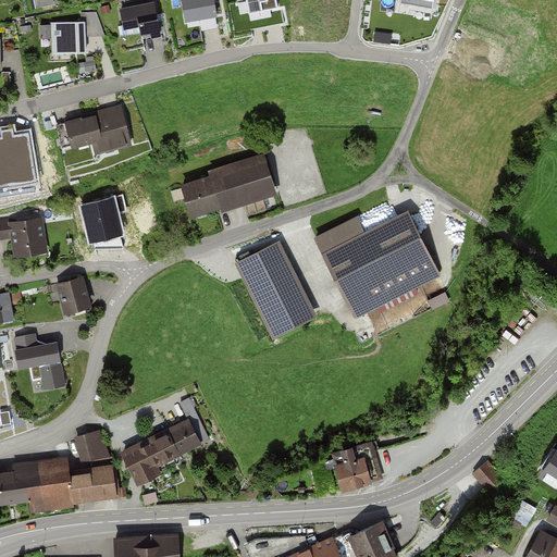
[(182,0),(186,20),(217,15),(213,0),(182,0)]
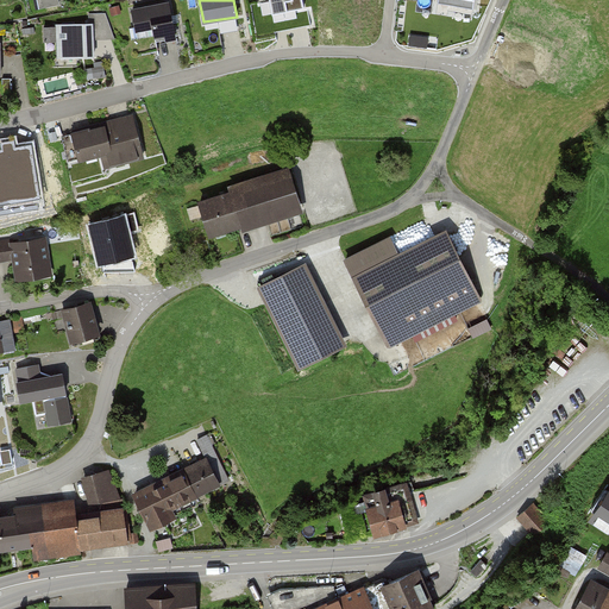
[(271,14),(276,33),(286,31),(284,26),(290,25),(292,31),(312,26),(308,8),(305,8),(302,0),(269,0),(271,7),(278,6),(281,13),(271,14)]
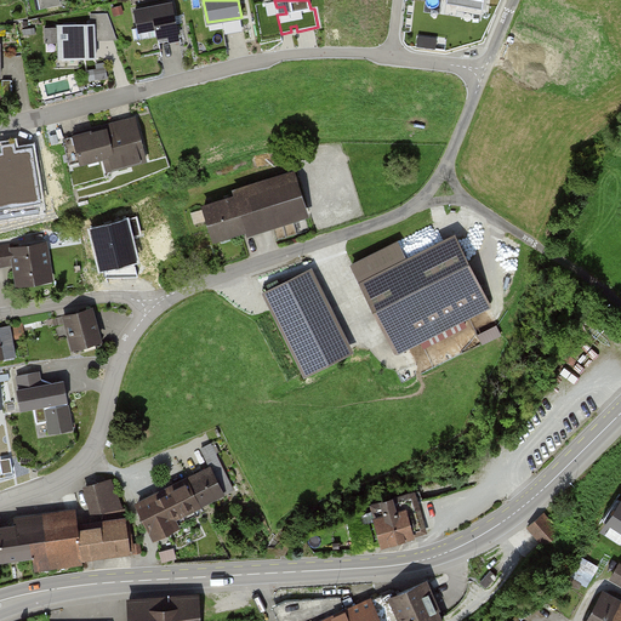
[(172,4),(135,11),(140,30),(157,27),(160,43),(180,39),(172,4)]
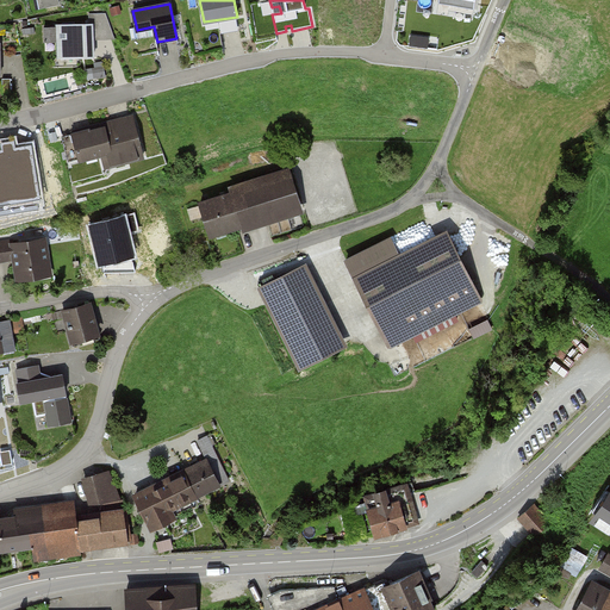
[(58,29),(45,29),(45,42),(58,42),(60,58),(94,57),(93,35),(113,33),(106,14),(91,14),(91,23),(58,24),(58,29)]
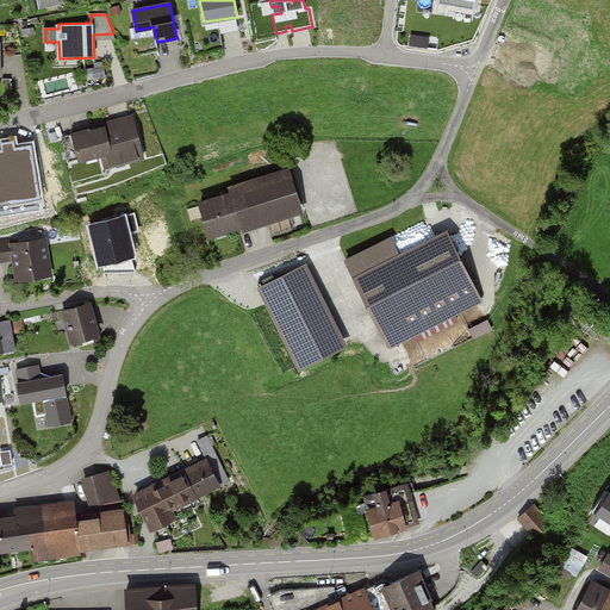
[(74,136),(64,138),(70,161),(81,159),(79,151),(100,145),(106,168),(143,157),(132,117),(119,120),(120,124),(98,130),(97,126),(73,132),(74,136)]
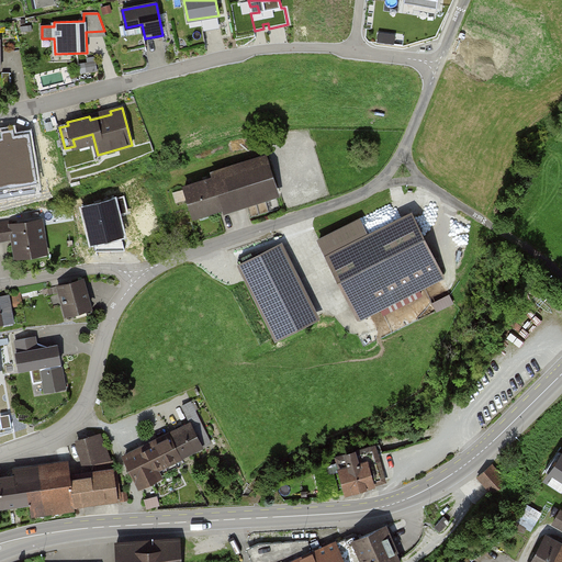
[(267,161),(186,188),(194,216),(277,190),(267,161)]
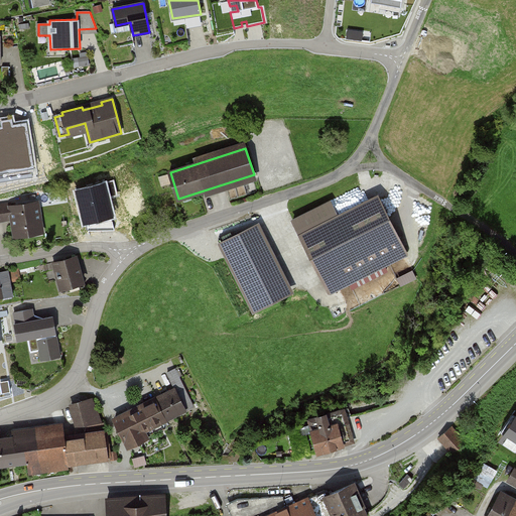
[(331,202),(294,221),(330,293),(408,254),(380,199),(340,219),(331,202)]
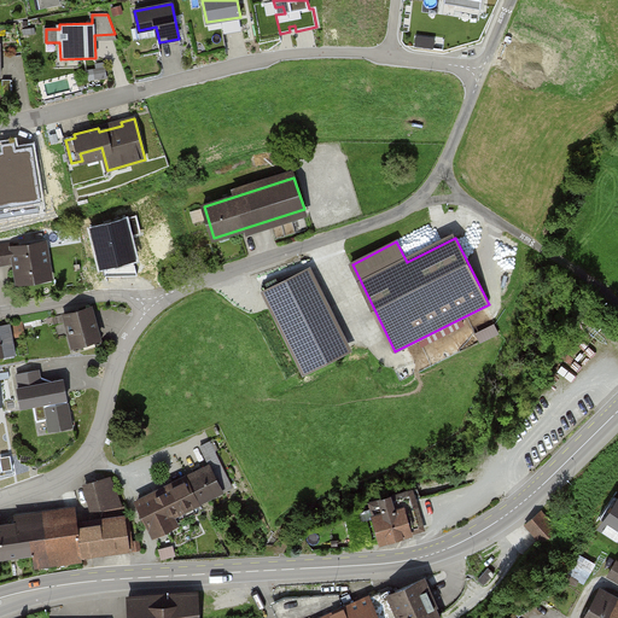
[(53,277),(46,239),(0,245),(0,262),(11,261),(15,283),(53,277)]
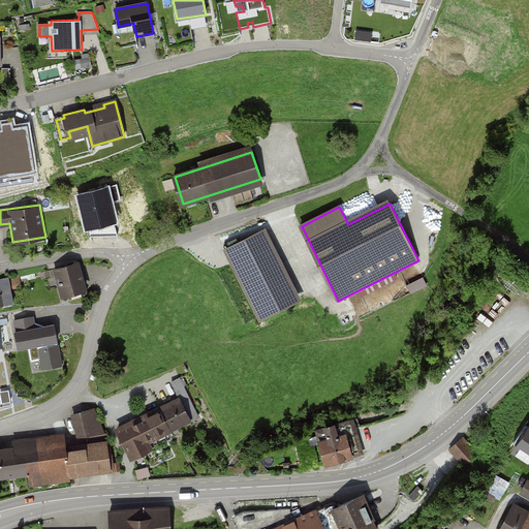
[(261,234),(226,250),(259,317),(294,301),(261,234)]
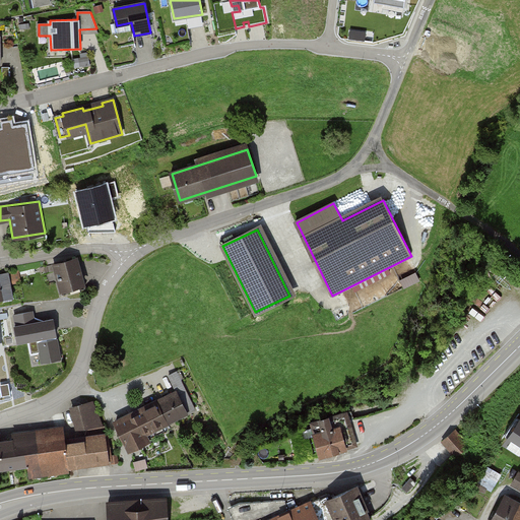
[(79,258),(55,266),(63,296),(88,287),(79,258)]
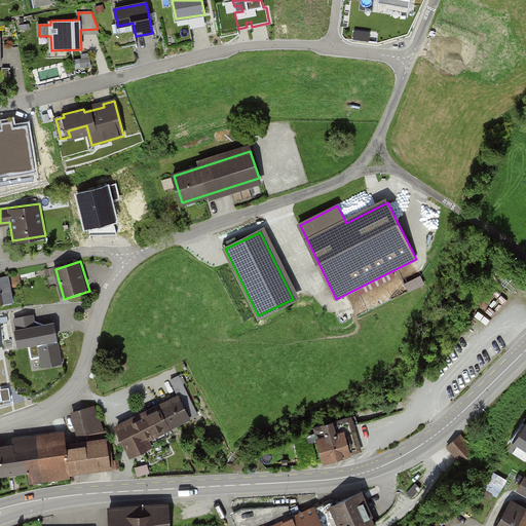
[(11,278),(0,279),(0,306),(15,304),(11,278)]
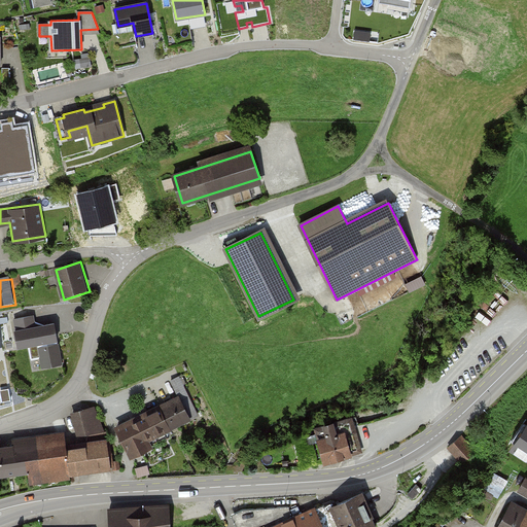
[(422,279),(408,286),(410,291),(425,284),(422,279)]
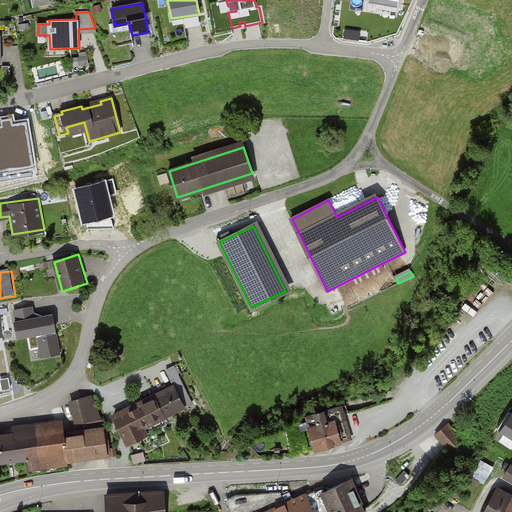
[(60,354),(53,315),(34,319),(32,307),(13,311),(18,337),(37,334),(41,358),(60,354)]
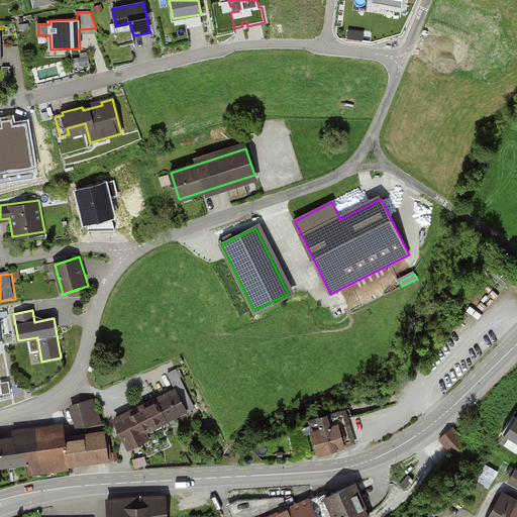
[(179,389),(115,420),(130,448),(151,438),(148,431),(190,412),(179,389)]
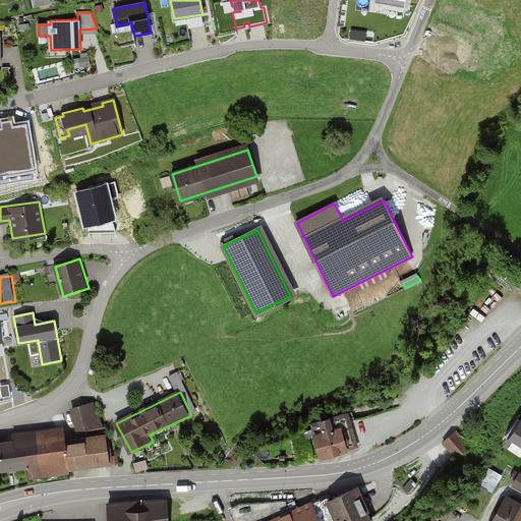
[(100,425),(91,403),(72,408),(77,427),(100,425)]
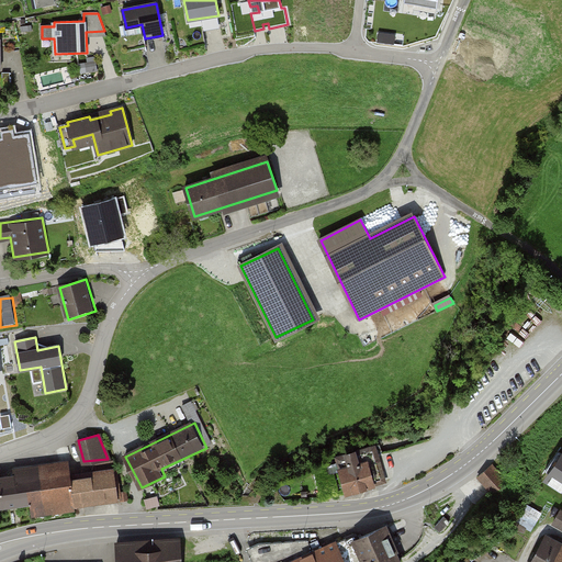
[(336,457),(339,465),(315,472),(323,496),(345,490),(346,493),(373,484),(371,476),(383,472),(375,446),(336,457)]
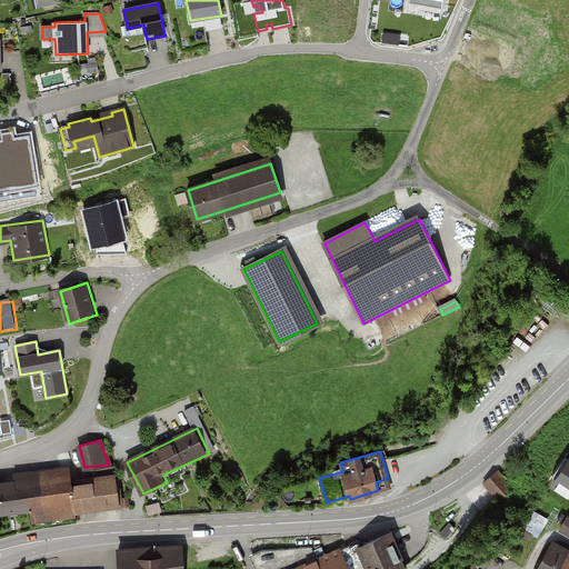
[(568,466),(556,487),(568,496),(568,466)]
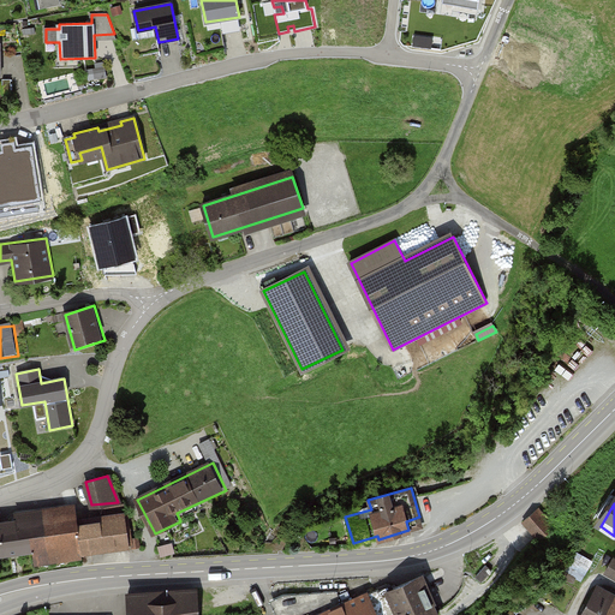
[(555,532),(537,509),(521,521),(538,544),(555,532)]
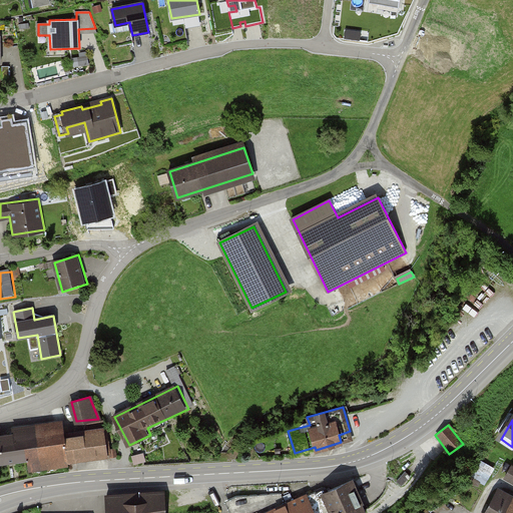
[(63,428),(0,436),(0,461),(28,458),(29,471),(68,466),(68,461),(106,456),(102,430),(64,435),(63,428)]
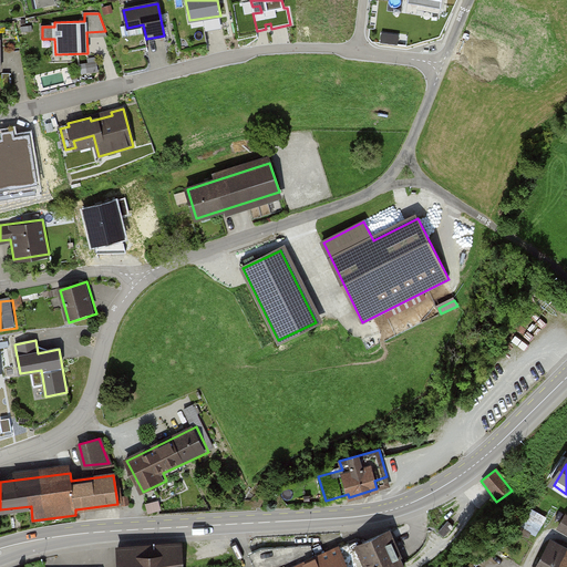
[(529,508),(522,528),(539,535),(547,515),(529,508)]
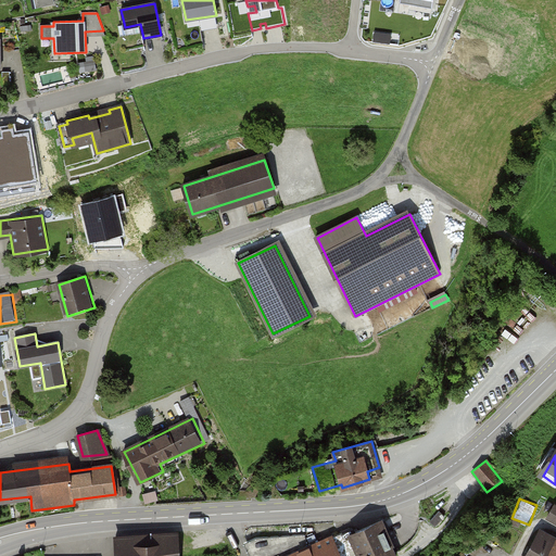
[(445,516),(439,512),(430,522),(436,527),(445,516)]
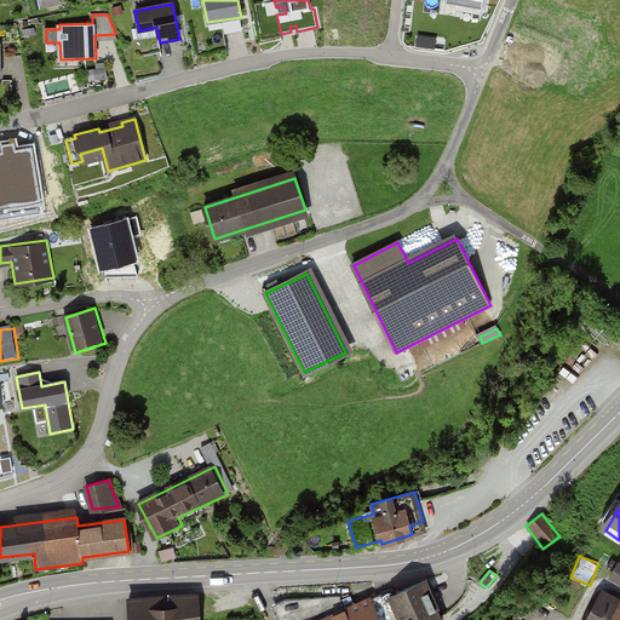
[(391,600),(385,602),(392,619),(441,619),(424,581),(390,596),(391,600)]
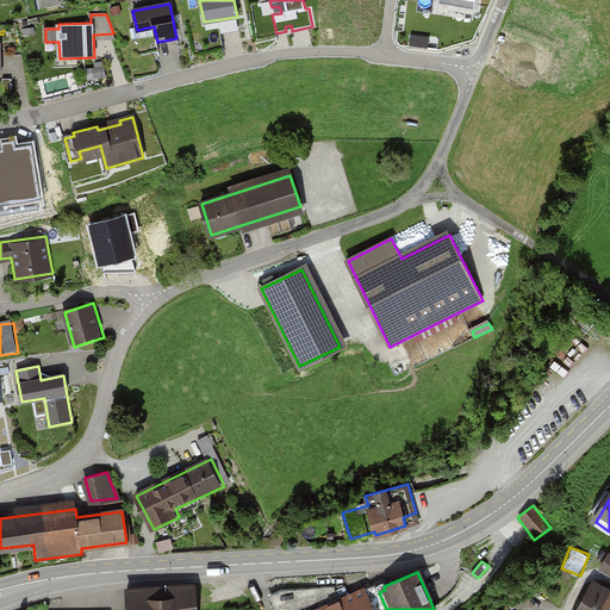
[(281,590),(272,595),(279,609),(386,609),(379,592),(375,585),(341,601),(334,586),(281,590)]
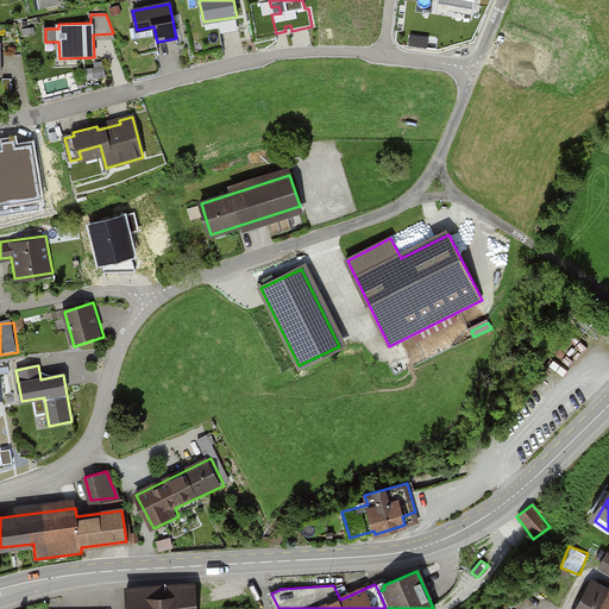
[(195,608),(194,585),(127,589),(127,608),(195,608)]
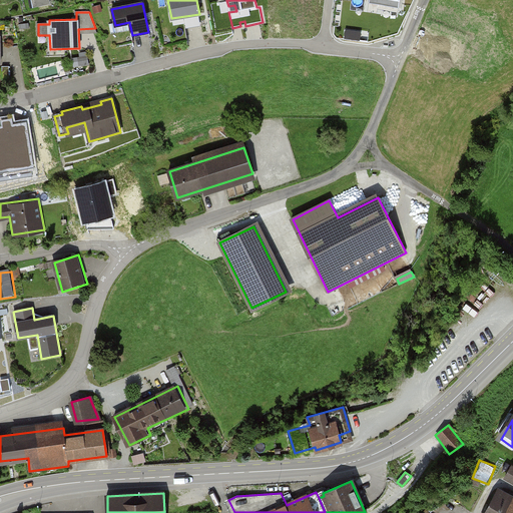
[(512,512),(512,501),(497,493),(485,512),(512,512)]
